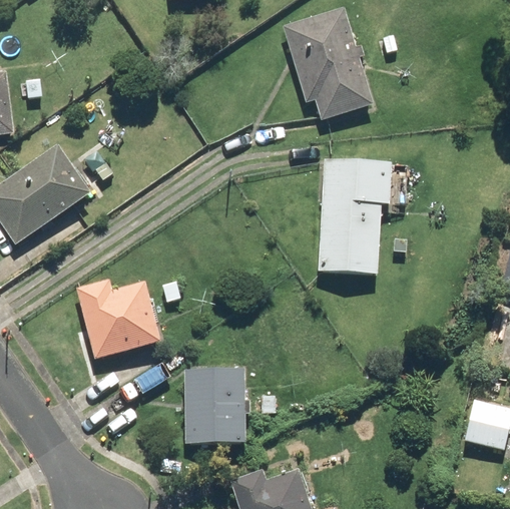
[(360,42),(355,44),(343,5),(281,24),(306,102),(313,99),(319,119),(373,102),(359,57),(364,55),(360,42)]
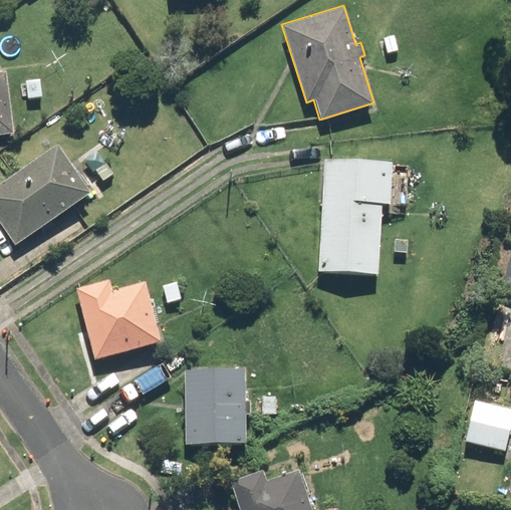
[(0,135),(13,134),(7,72),(0,73),(0,135)]
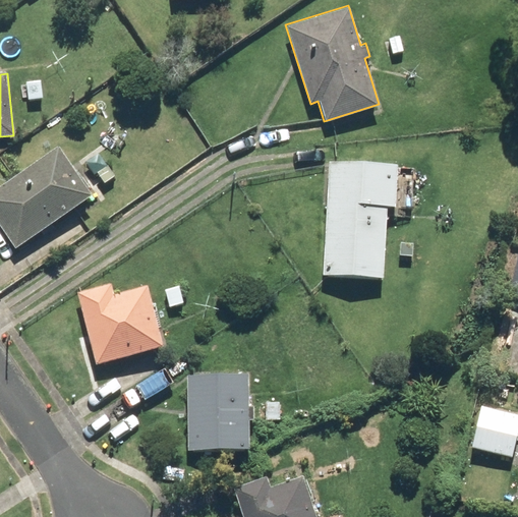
[(92,195),(58,147),(0,185),(0,225),(15,248),(92,195)]
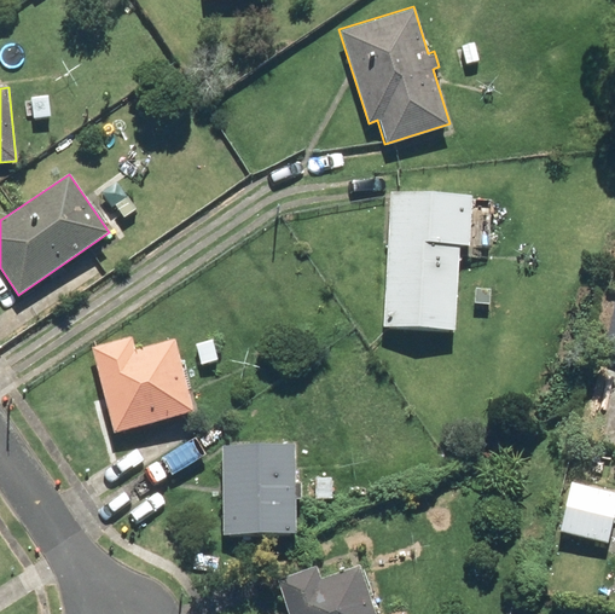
[(471,245),(474,193),(388,189),(382,324),(457,328),(462,245),(471,245)]
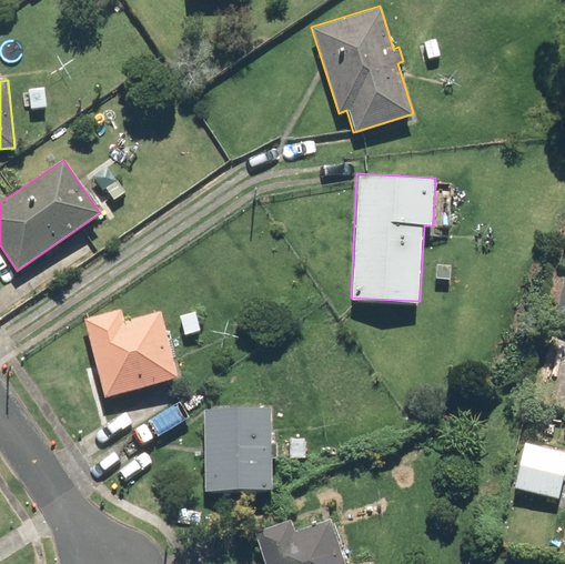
[(564,275),(563,275),(553,321),(564,323),(564,275)]
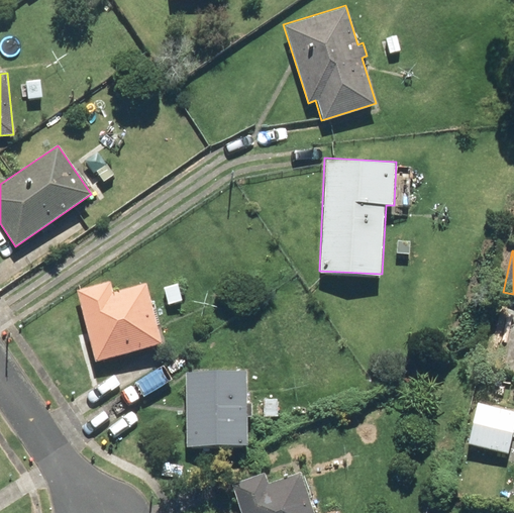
[(111,281),(79,289),(95,361),(163,344),(148,283),(113,292),(111,281)]
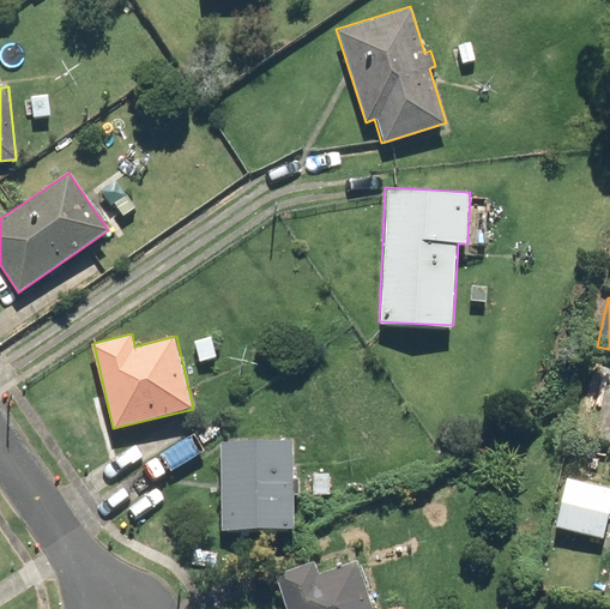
[(293,532),(293,495),(299,496),(299,478),(293,478),(293,444),(221,442),(221,531),(293,532)]
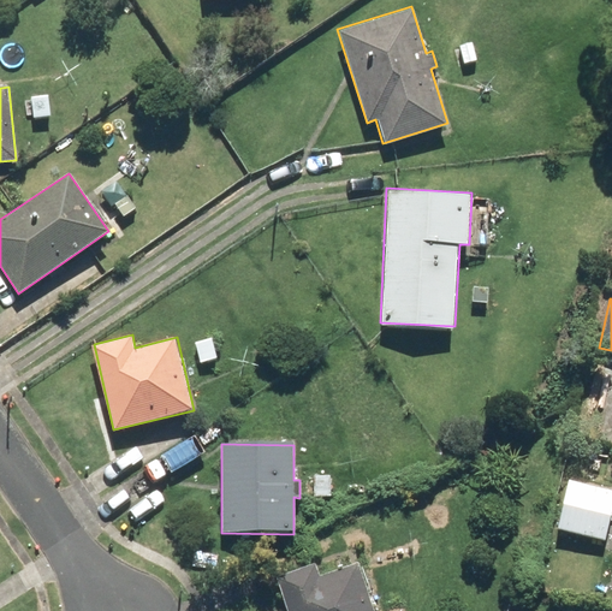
[(611,506),(611,490),(564,479),(553,528),(605,540),(611,506)]
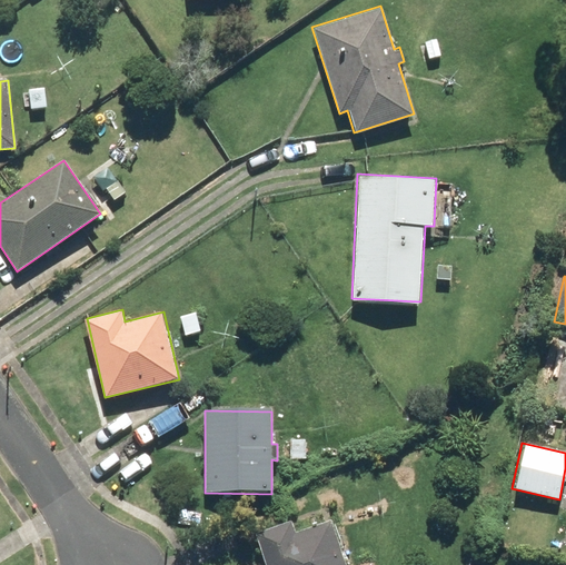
[(293,519),(257,531),(267,564),(345,564),(331,522),(296,533),(293,519)]
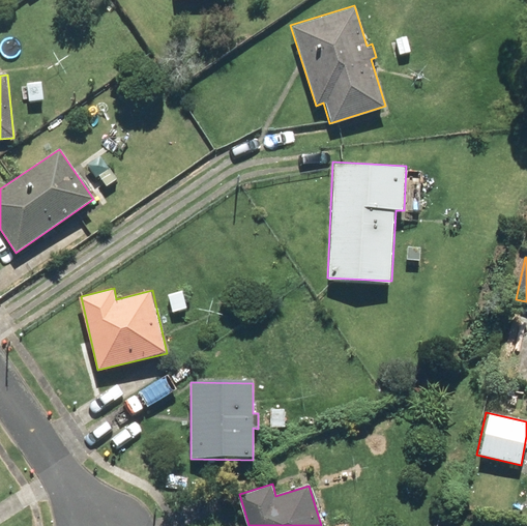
All buildings are outlined.
